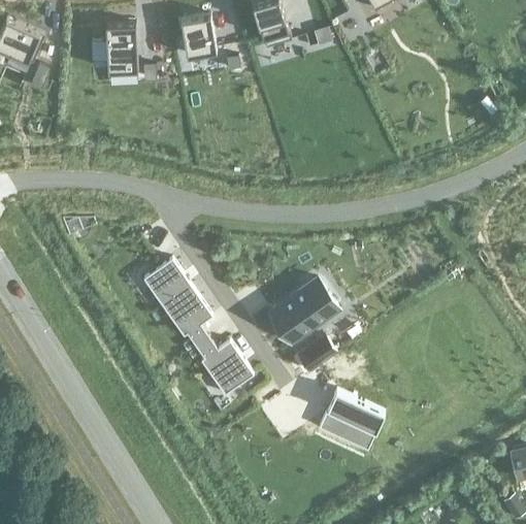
[(265,47),(290,39),(277,0),(259,0),(252,2),(265,47)]
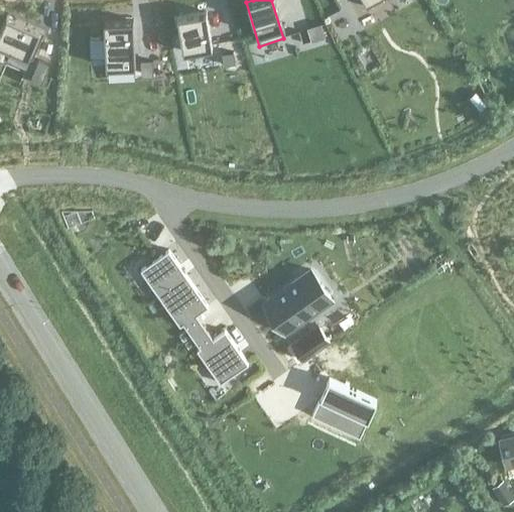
[(358,0),(365,11),(384,0),(358,0)]
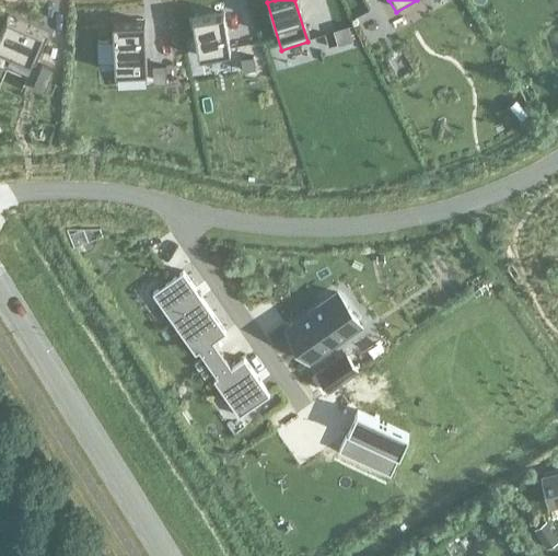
[(190,21),(197,60),(229,55),(222,15),(190,21)]
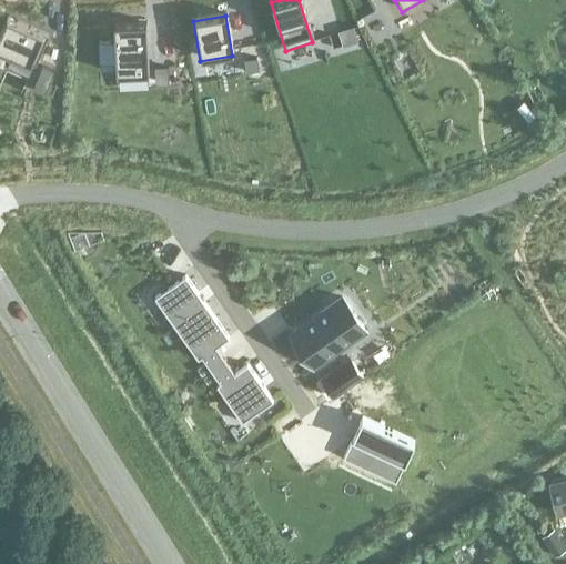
[(0,52),(33,68),(47,38),(6,20),(0,32),(0,52)]
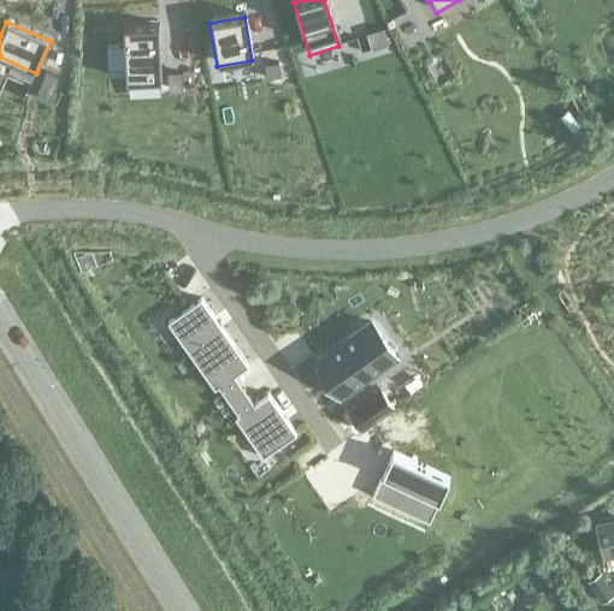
[(124,83),(159,82),(157,27),(122,29),(124,83)]
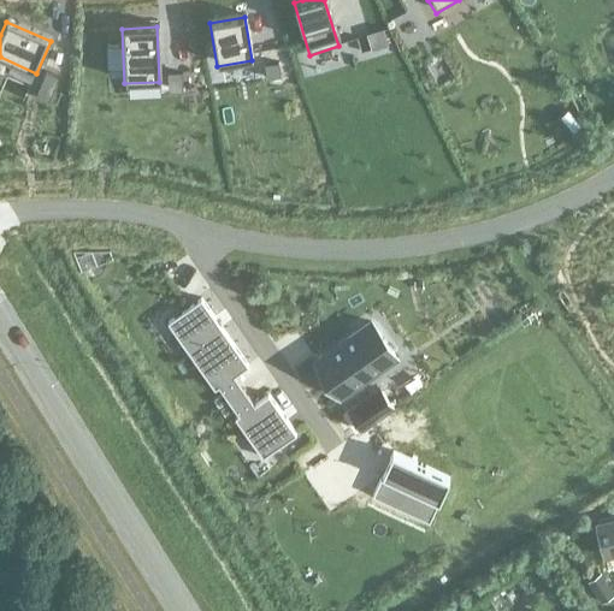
[(381,35),(366,40),(370,53),(385,49),(381,35)]
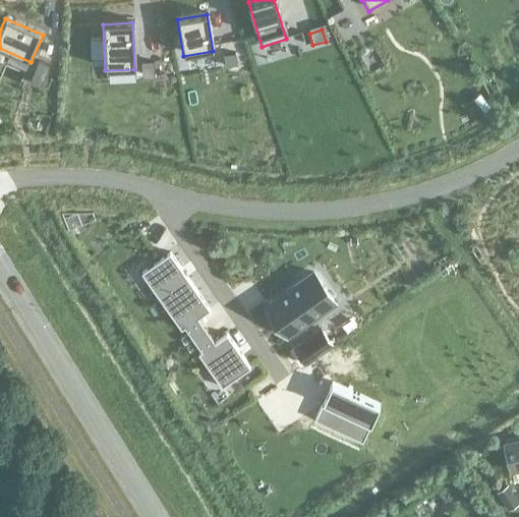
[(233,56),(222,58),(224,70),(235,68),(233,56)]
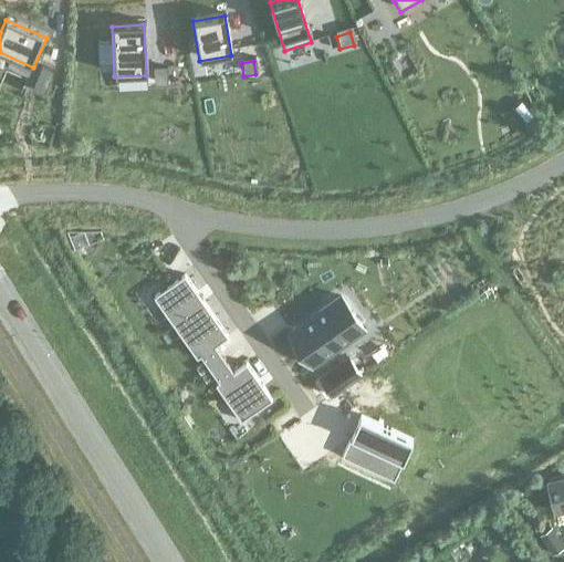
[(31,92),(43,96),(52,75),(40,70),(31,92)]
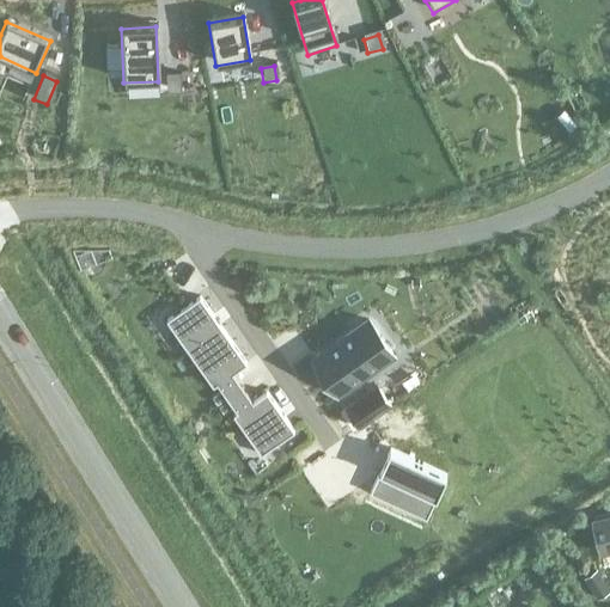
[(178,77),(166,77),(166,93),(180,93),(178,77)]
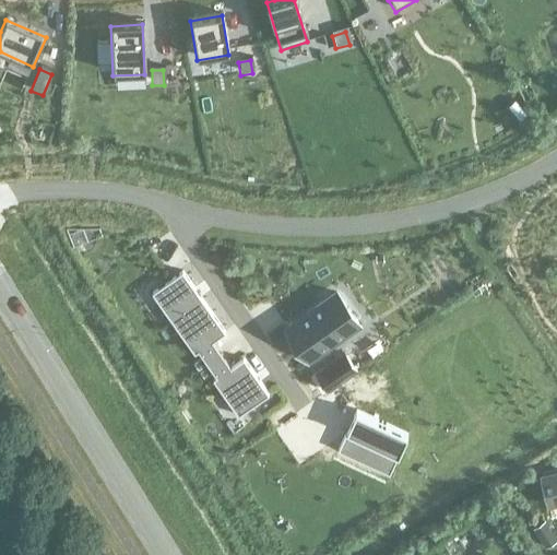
[(151,295),(193,356),(197,354),(211,343),(224,334),(180,274),(151,295)]
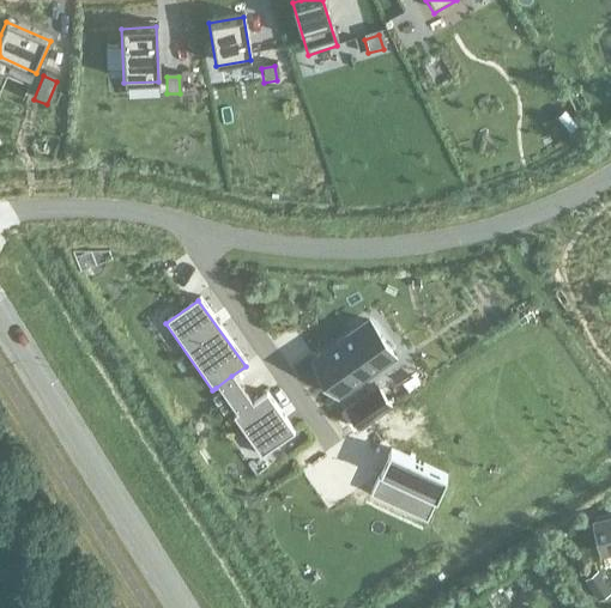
[(368,324),(314,362),(322,374),(325,372),(331,382),(330,383),(338,395),(391,358),(368,324)]
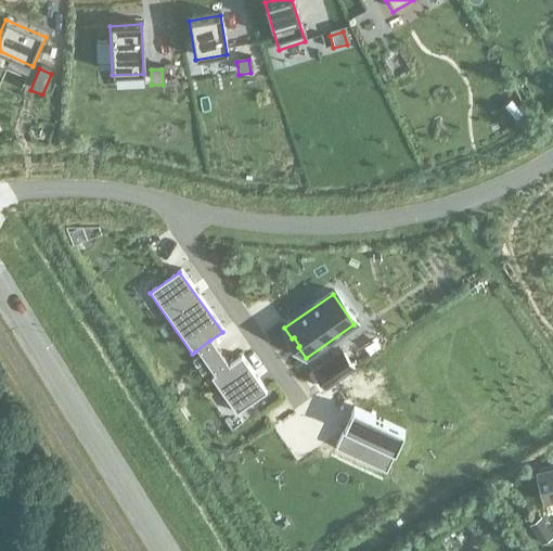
[(209,341),(195,351),(204,364),(218,354),(209,341)]
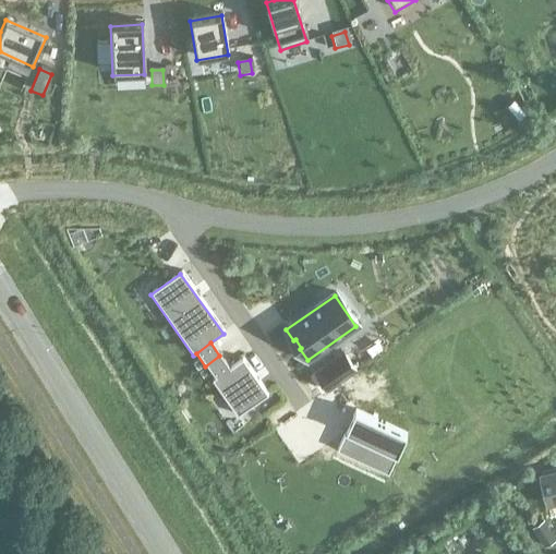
[(219,356),(205,366),(215,378),(229,369),(219,356)]
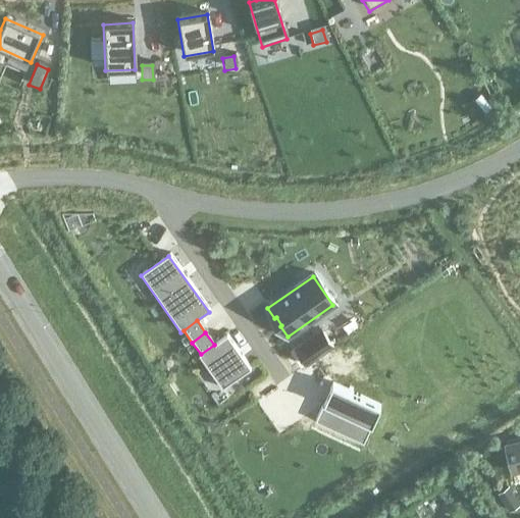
[(320,333),(287,357),(299,373),(332,350),(320,333)]
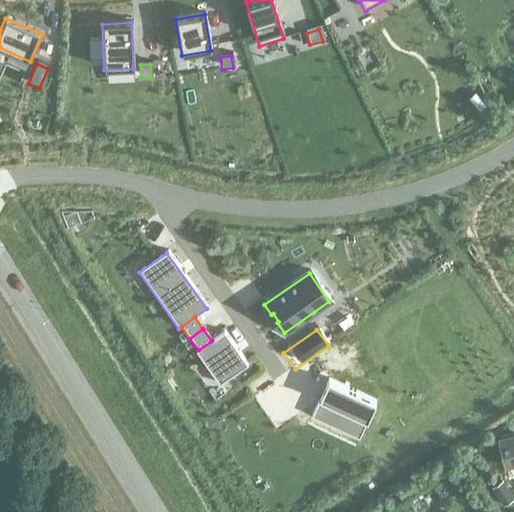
[(199,350),(195,353),(219,386),(246,366),(223,333),(212,341),(199,350)]
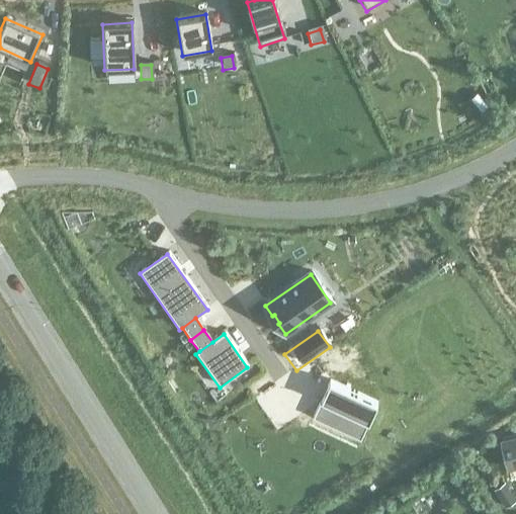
[(179,340),(182,345),(190,340),(186,335),(179,340)]
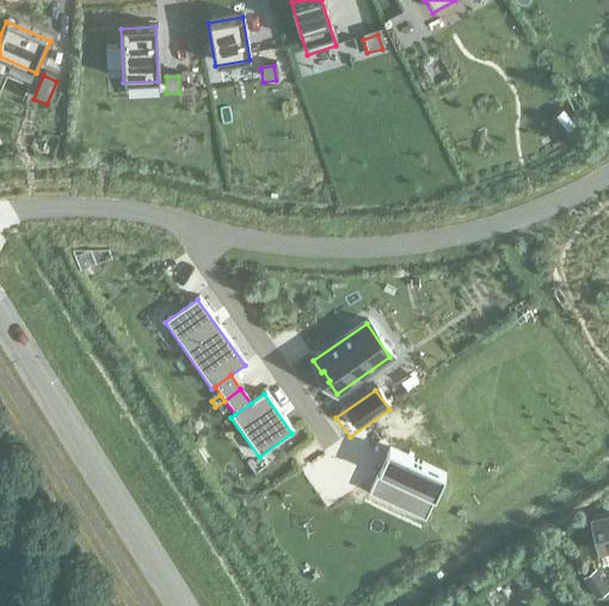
[(217,410),(222,416),(231,409),(227,403),(217,410)]
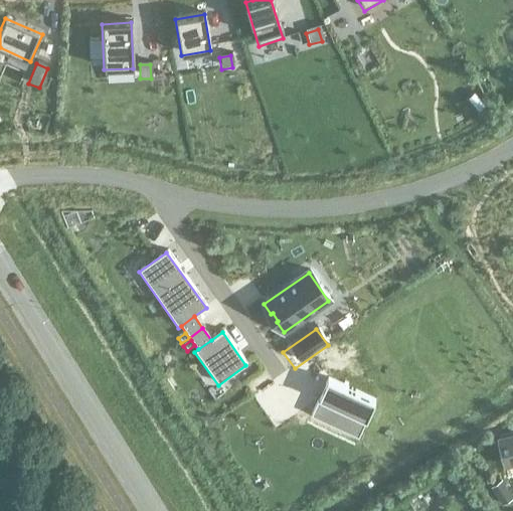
[(327,380),(310,417),(357,440),(374,402),(327,380)]
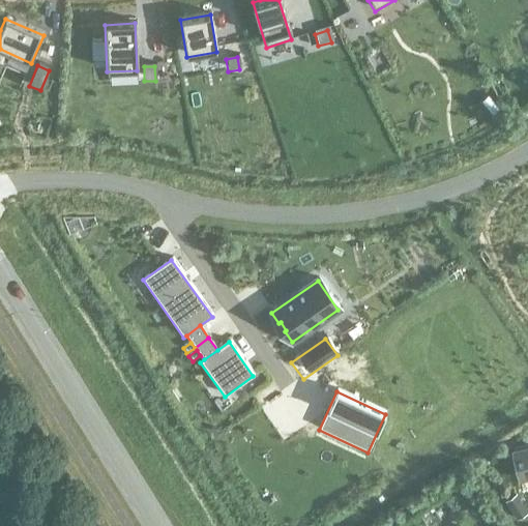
[(527,450),(511,456),(518,481),(527,478),(527,450)]
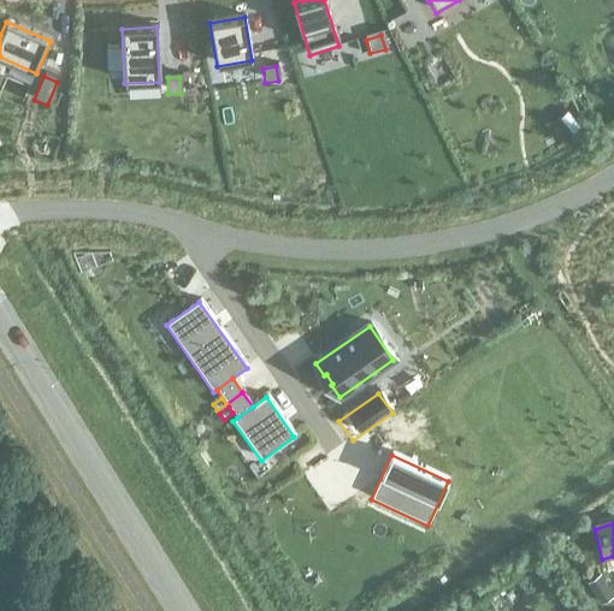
[(598,576),(586,583),(600,604),(612,597),(598,576)]
